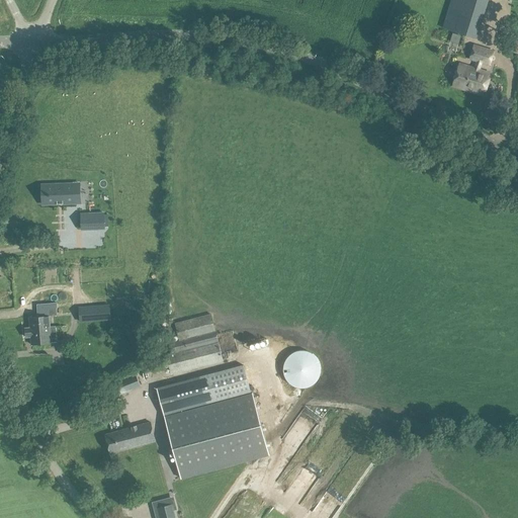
[(450,0),(442,28),(477,38),(480,28),(464,23),(470,4),(471,0),(450,0)]
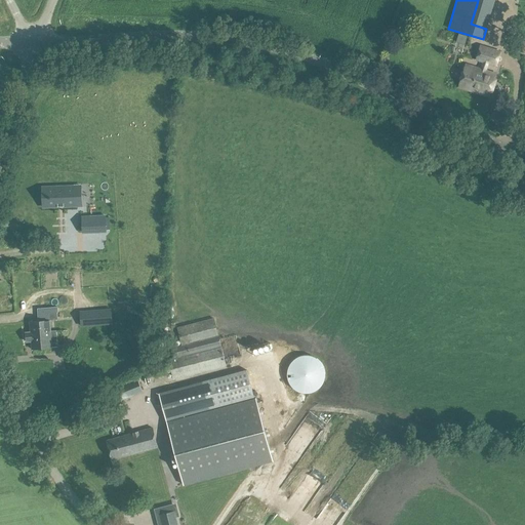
[(524,41),(519,40),(516,52),(524,54),(524,41)]
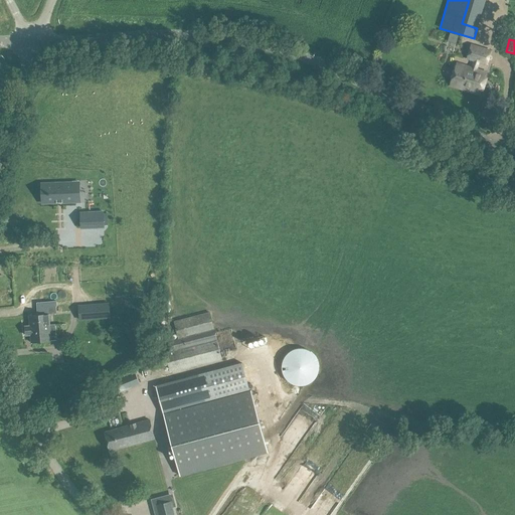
[(472,45),(468,59),(473,61),(479,63),(487,65),(491,51),(472,45)]
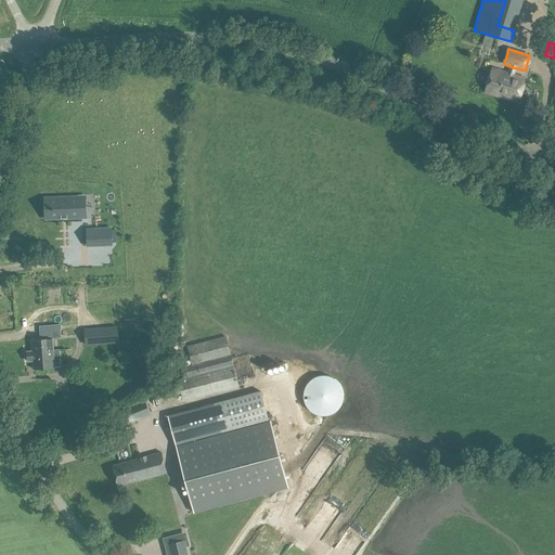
[(493,68),(486,92),(516,102),(524,78),(514,75),(516,68),(510,66),(507,73),(493,68)]
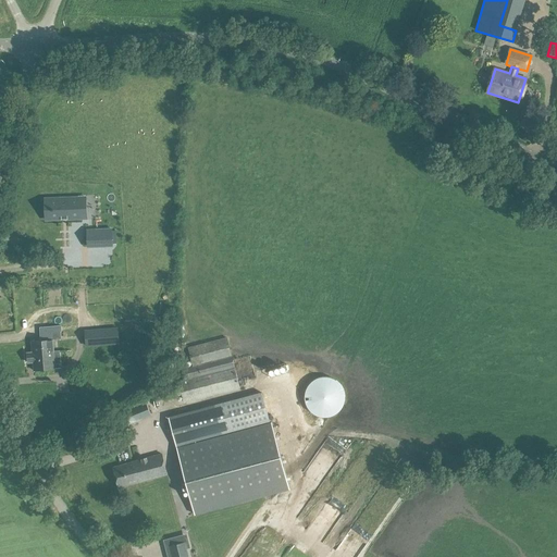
[(79,198),(49,199),(49,220),(81,219),(81,214),(87,213),(86,202),(79,202),(79,198)]
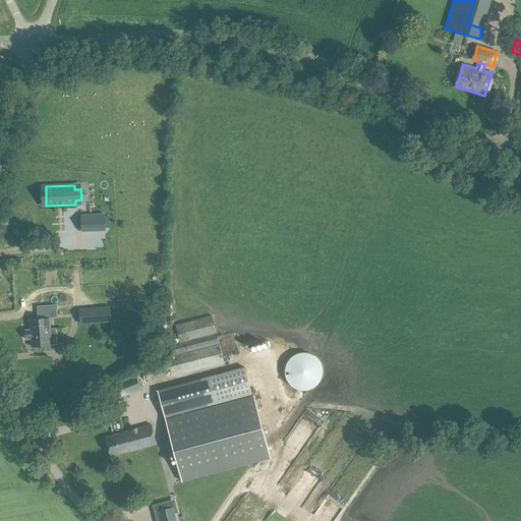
[(92,216),(81,216),(82,230),(93,230),(92,216)]
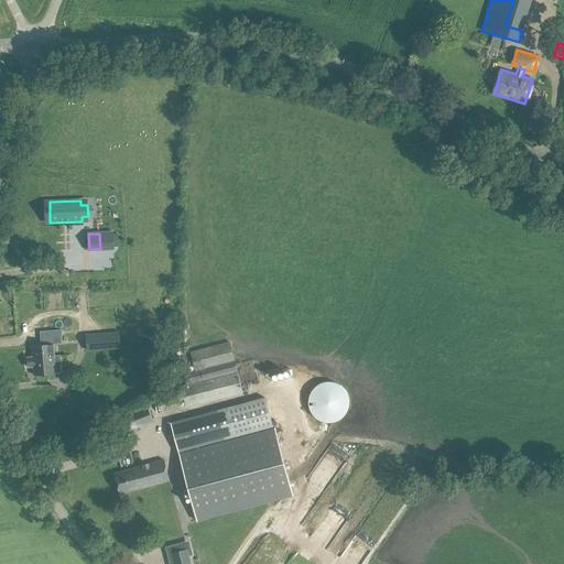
[(115,334),(100,334),(101,349),(116,348),(115,334)]
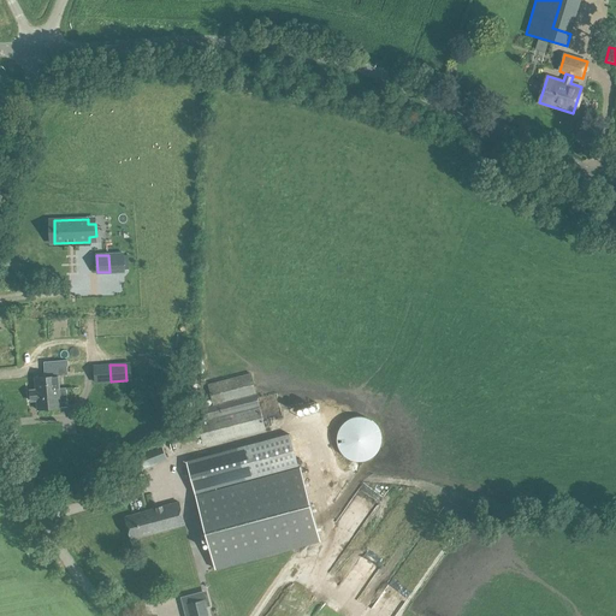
[(36,391),(30,391),(31,401),(37,401),(37,410),(61,408),(60,403),(66,402),(65,389),(59,389),(58,377),(58,368),(45,369),(45,378),(35,378),(36,391)]
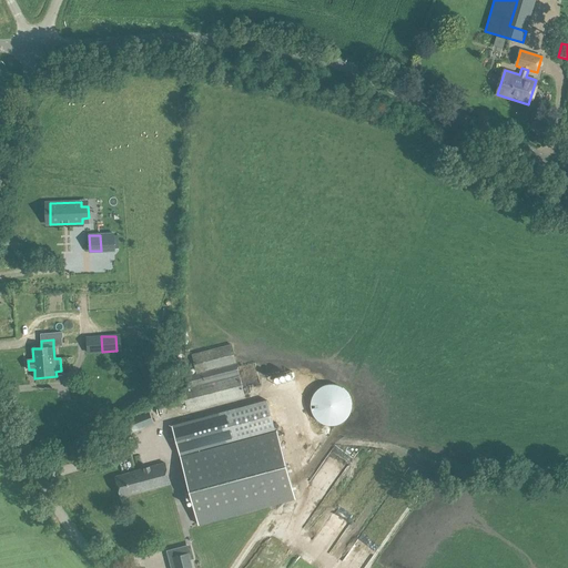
[(240,375),(232,344),(191,354),(196,373),(185,376),(189,387),(182,388),(188,411),(245,396),(240,375)]
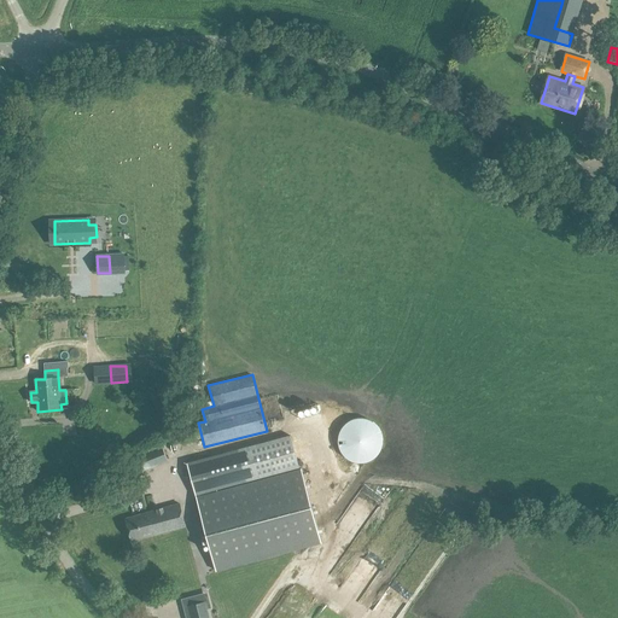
[(248,483),(299,470),(290,435),(238,449),(248,483)]
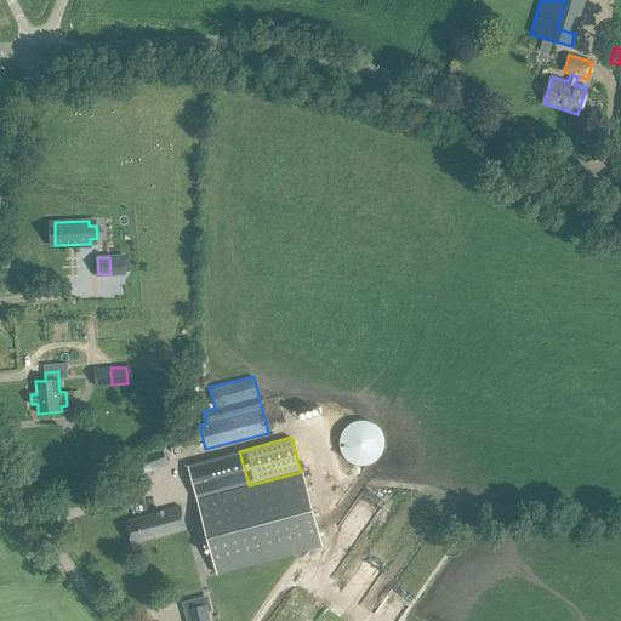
[(169,465),(163,449),(137,459),(143,474),(169,465)]
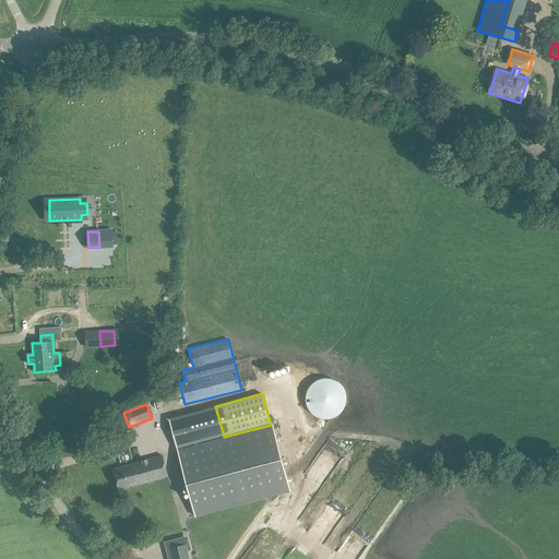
[(224,437),(215,406),(169,418),(177,449),(195,516),(290,491),(273,424),(271,425),(224,437)]
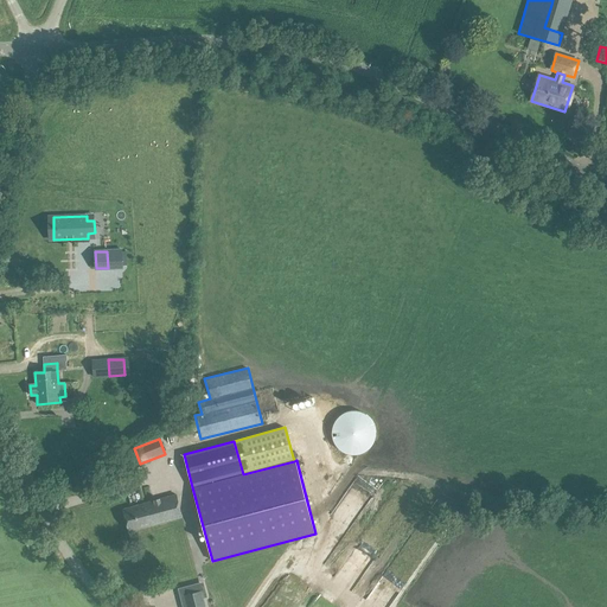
[(390,509),(400,502),(391,491),(382,498),(390,509)]
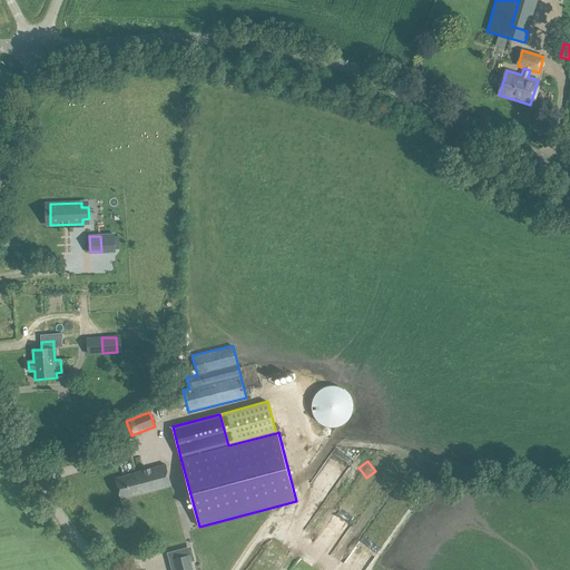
[(166,465),(134,473),(134,474),(116,479),(121,498),(139,493),(140,494),(172,485),(166,465)]
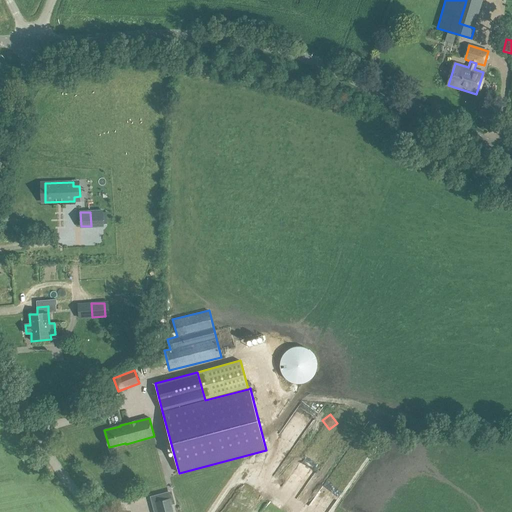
[(173,511),(169,492),(151,497),(154,511),(173,511)]
